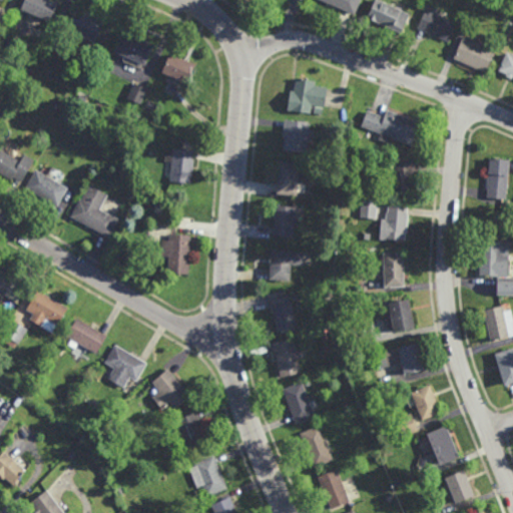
[(48,21),(20,9),(23,0),(51,0),(56,2),(48,21)]
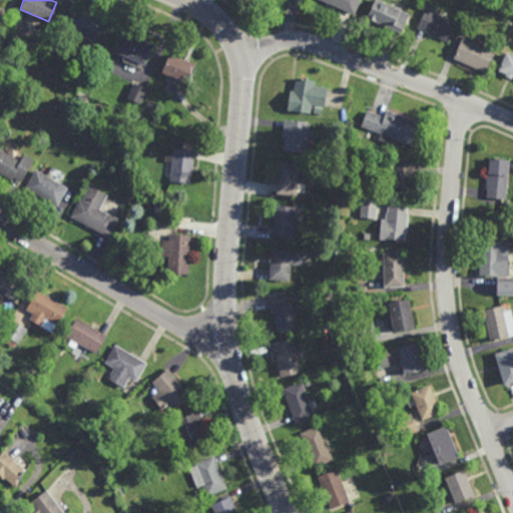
[(360,0),(353,15),(319,0),(360,0)]
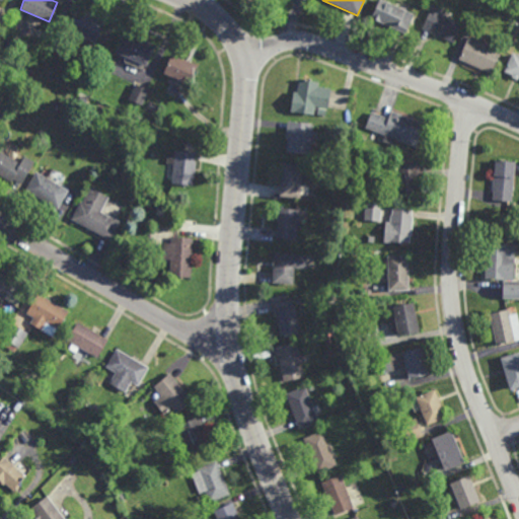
[(404,33),(371,18),(378,0),(383,0),(414,14),(404,33)]
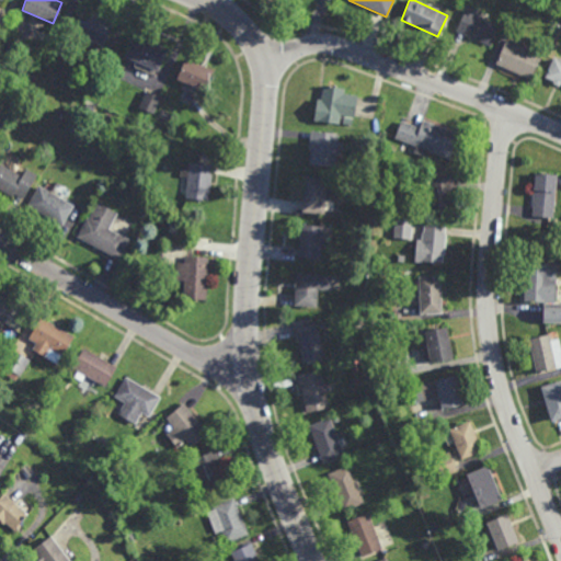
[(489,22),(490,20),(500,24),(490,45),(471,36),(472,35),(457,29),(464,12),(462,11),(466,3),(476,8),(472,15),(489,22)]
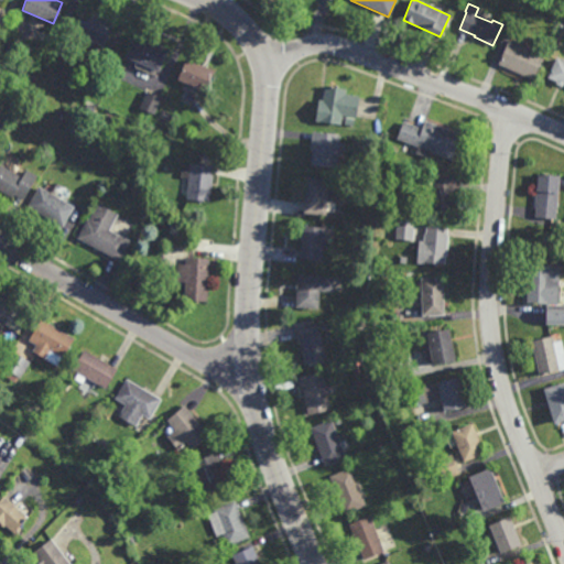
[(557,15),(552,13),(556,6),(561,9),(557,15)]
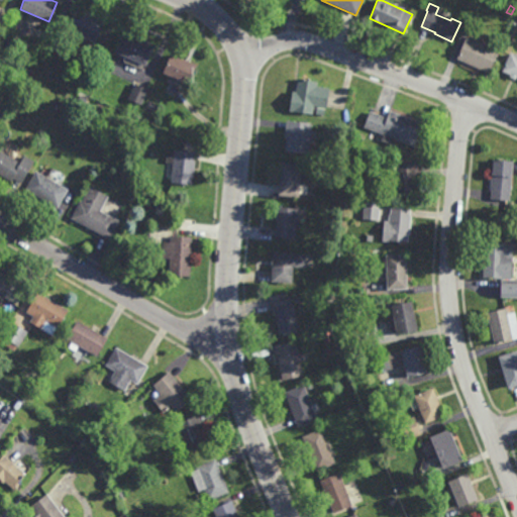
[(94,42),(68,31),(76,12),(102,23),(94,42)]
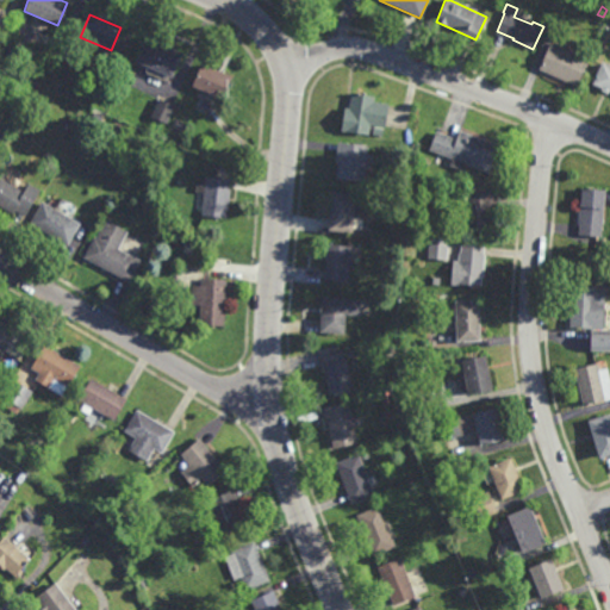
[(172,78),(136,61),(147,37),(182,54),(172,78)]
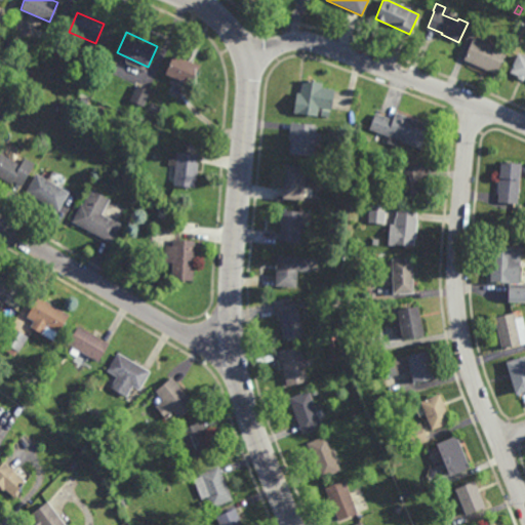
[(496,74),(463,59),(474,37),(506,51),(496,74)]
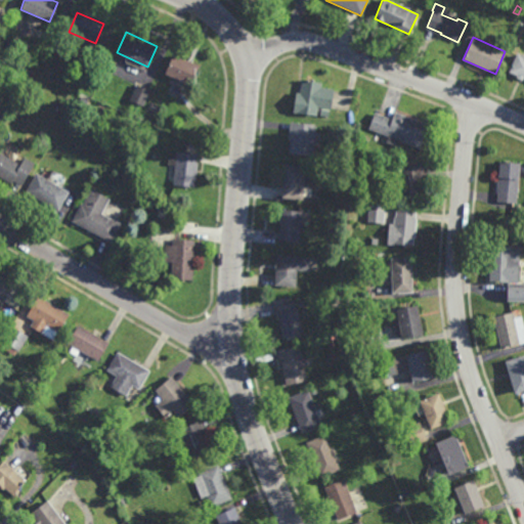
[(523,78),(522,81),(517,78),(518,76),(509,72),(517,52),(523,55),(523,78)]
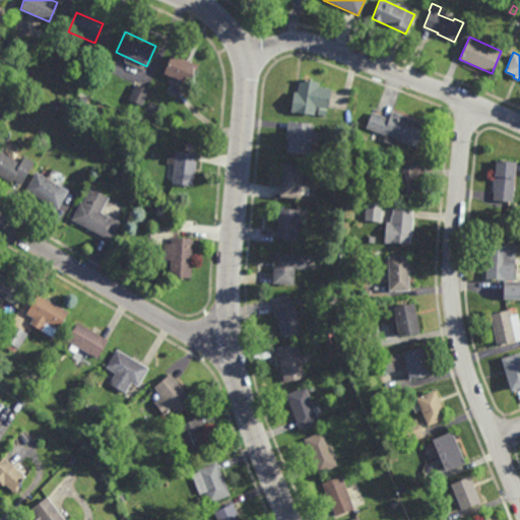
[(189,84),(164,73),(173,54),(198,66),(189,84)]
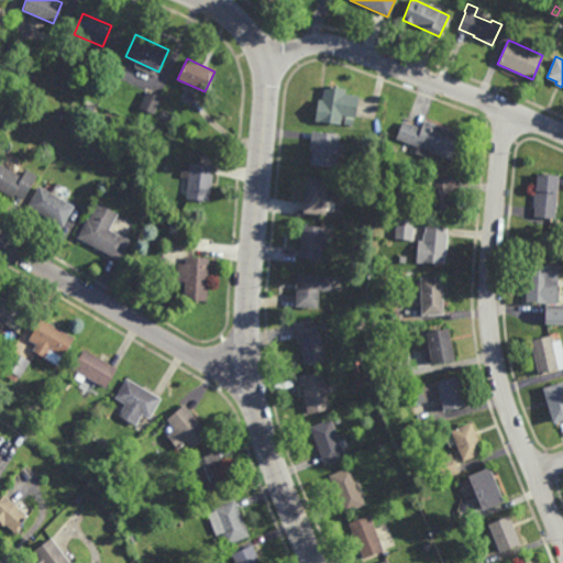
[(154,113),(140,106),(148,87),(163,95),(154,113)]
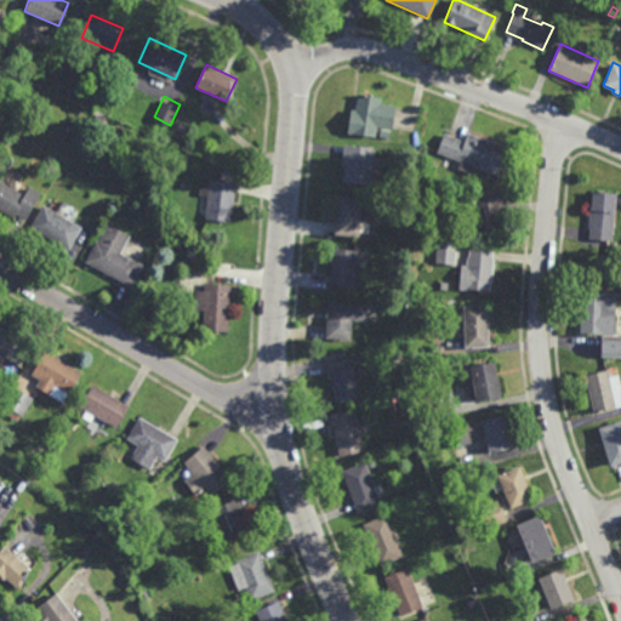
[(392,130),(375,129),(374,138),(347,135),(349,110),(354,112),(355,96),(380,98),(379,104),(394,107),(392,130)]
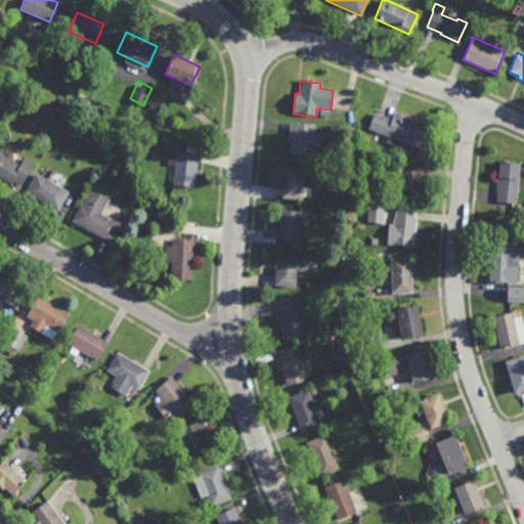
[(157,111),(150,107),(153,102),(159,105),(157,111)]
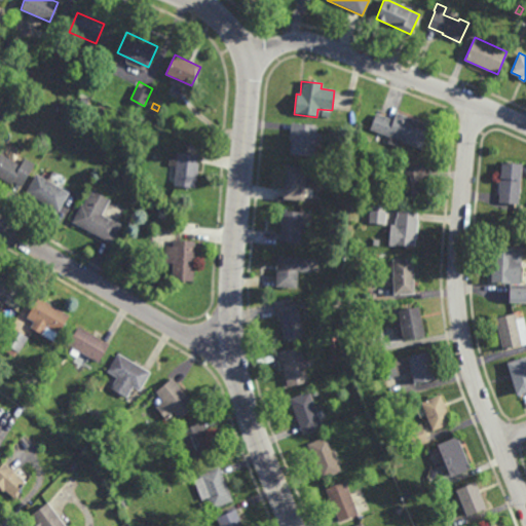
[(428,124),(421,147),(413,144),(412,146),(402,142),(402,141),(390,137),(389,138),(370,130),(376,113),(393,119),(396,112),(428,124)]
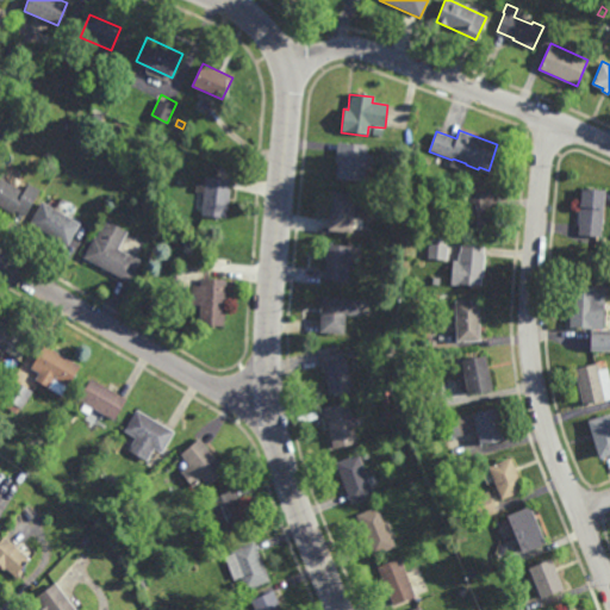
[(362,179),(334,175),(337,143),(366,145),(362,179)]
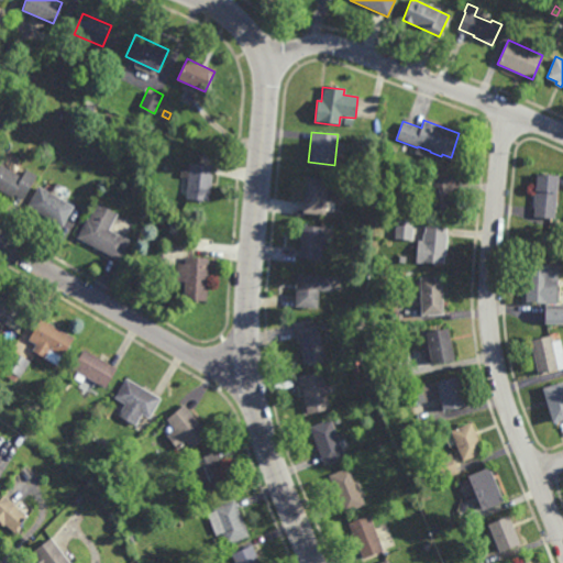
[(388,164),(381,163),(381,154),(389,155),(388,164)]
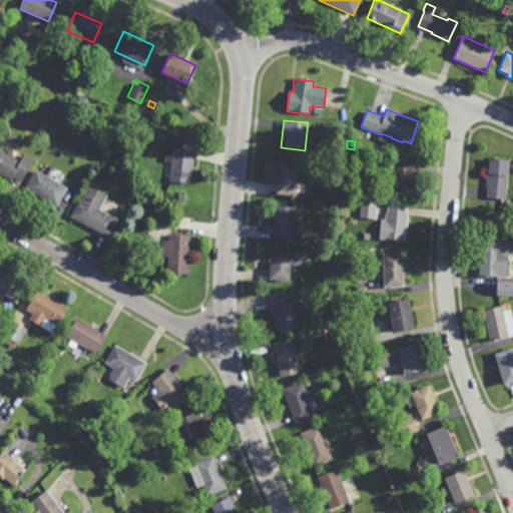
[(192,173),(191,173),(190,182),(170,180),(171,161),(166,160),(166,147),(194,148),(192,173)]
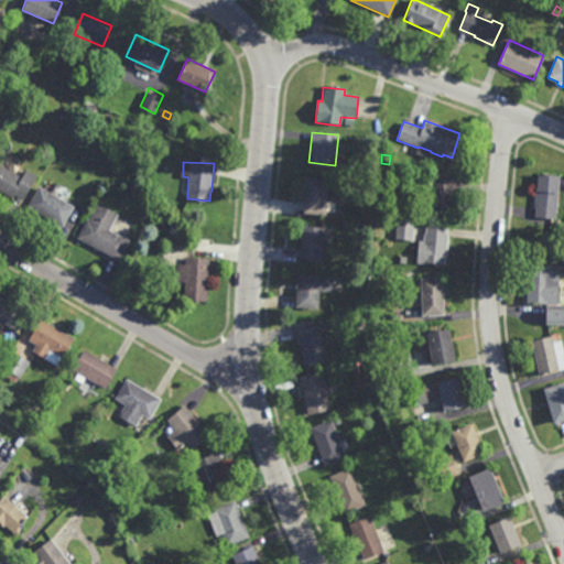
[(0,164),(22,177),(26,170),(36,175),(23,198),(14,194),(12,196),(0,188),(0,164)]
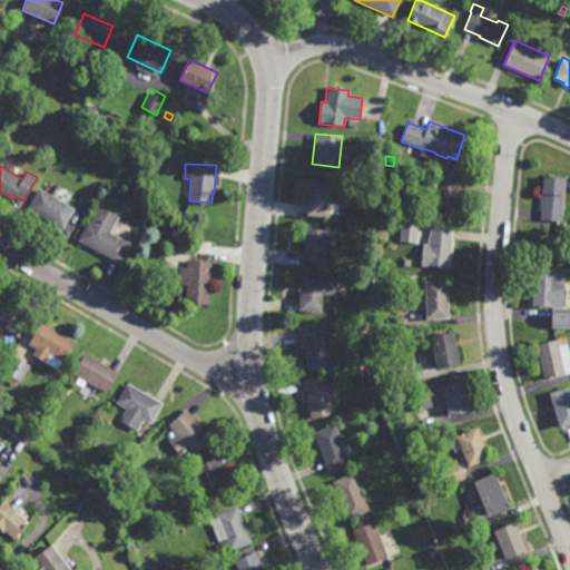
[(429,182),(413,180),(413,169),(430,170),(429,182)]
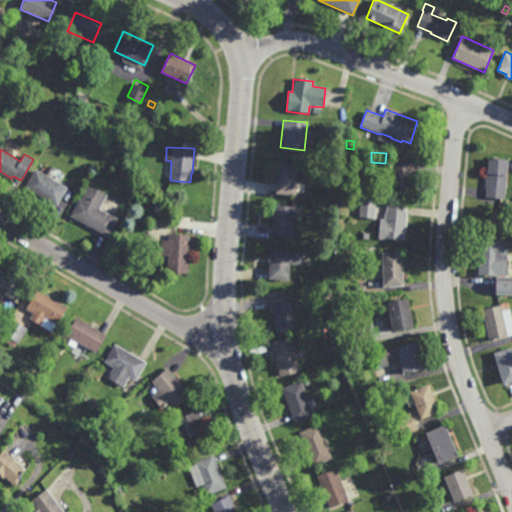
[(504,197),(485,195),(488,155),(508,157),(504,197)]
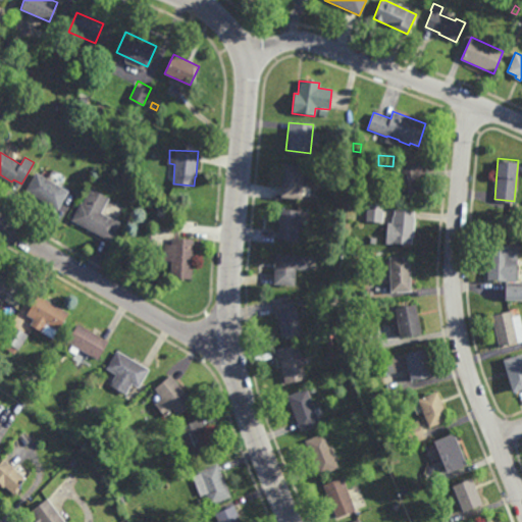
[(309,187),(300,186),(299,197),(278,195),(281,161),(303,163),(302,168),(310,169),(309,187)]
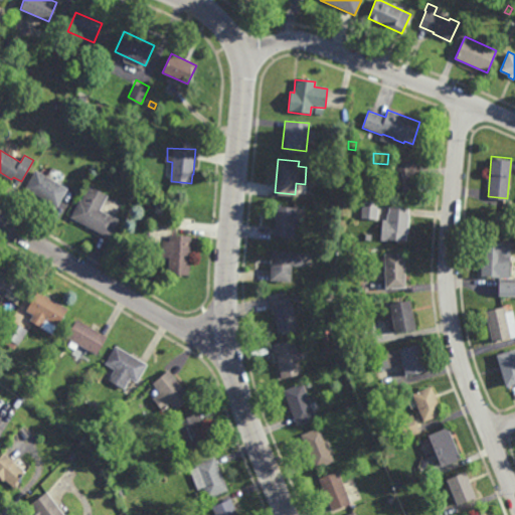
[(411,196),(391,194),(392,181),(388,181),(389,168),(394,169),(394,161),(414,163),(411,196)]
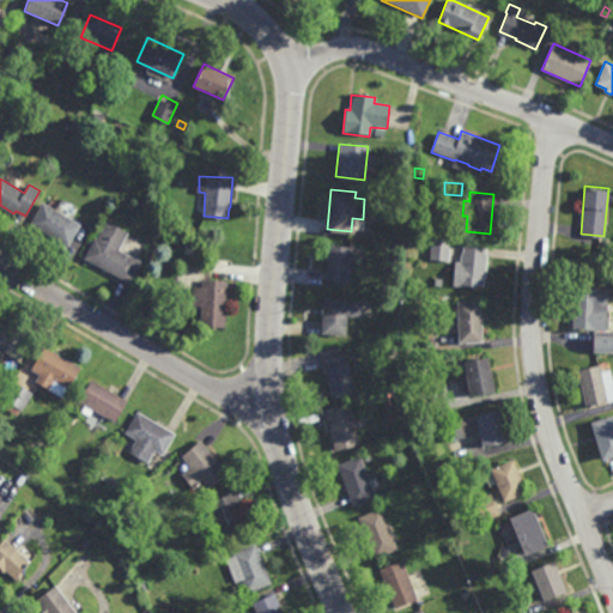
[(67,244),(31,223),(43,201),(79,224),(67,244)]
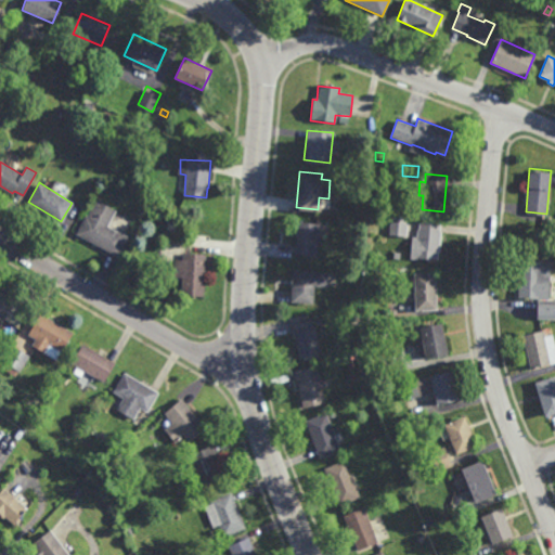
[(132,220),(125,234),(128,235),(118,255),(77,234),(86,215),(88,216),(95,199),(116,209),(115,211),(132,220)]
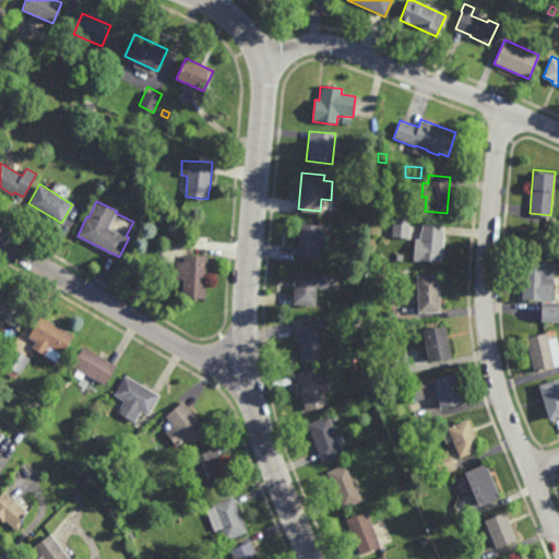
[(80,212),(73,209),(76,203),(83,206),(80,212)]
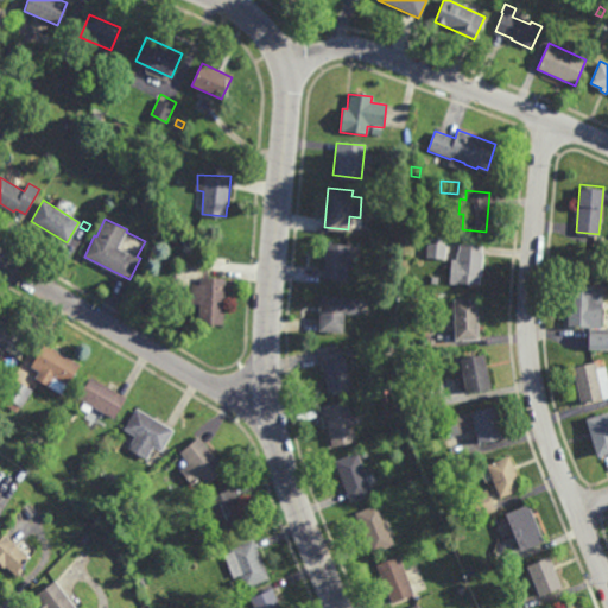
[(401,240),(387,239),(387,227),(401,228),(401,240)]
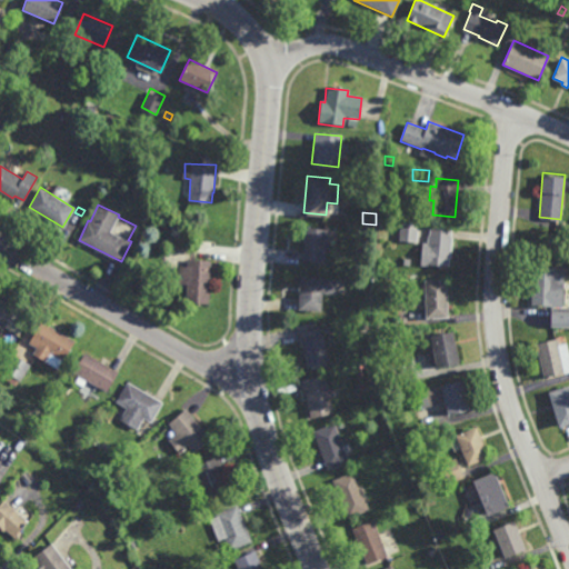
[(416,240),(398,238),(400,218),(417,220),(416,240)]
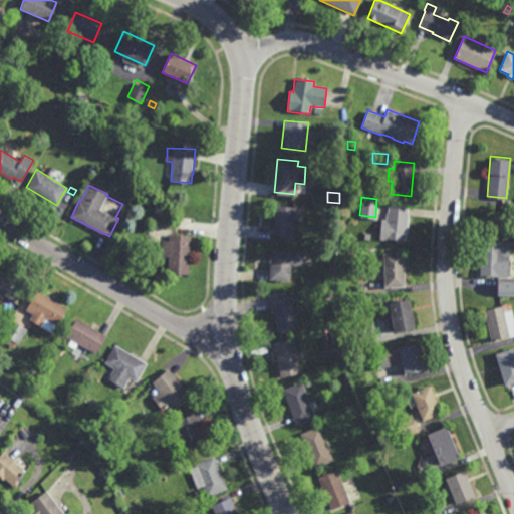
[(407,213),(408,213),(406,231),(405,231),(404,239),(384,237),(384,238),(379,238),(381,218),(386,219),(386,211),(387,211),(388,203),(408,206),(407,213)]
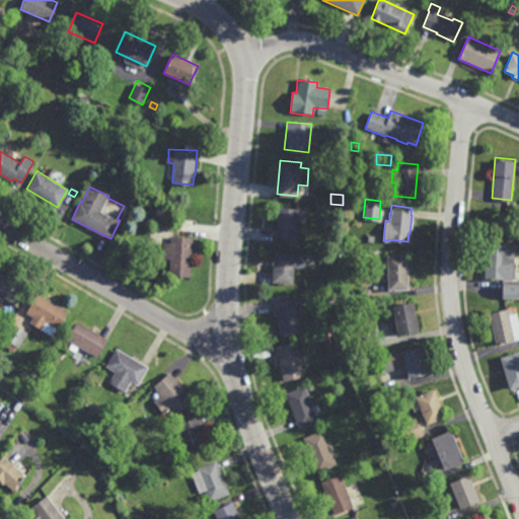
[(163,215),(156,214),(157,206),(164,207),(163,215)]
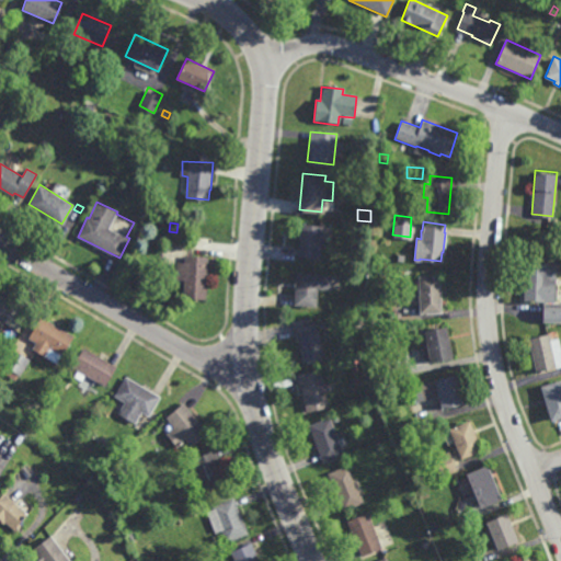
[(319,258),(296,255),(299,222),(322,225),(319,258)]
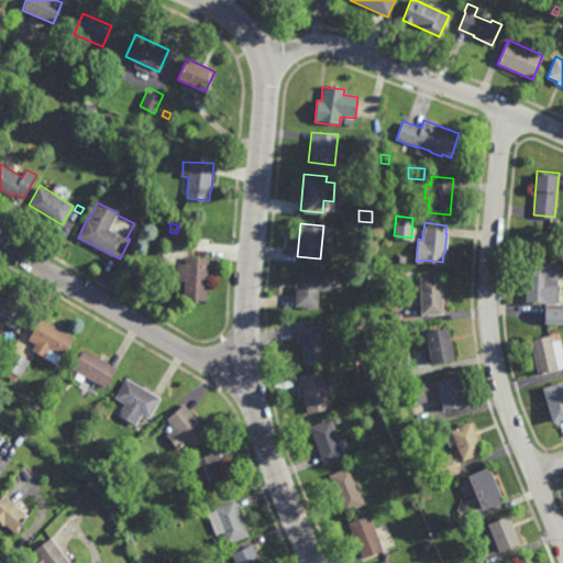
[(208,300),(185,299),(185,280),(177,280),(177,263),(187,263),(187,254),(209,255),(208,300)]
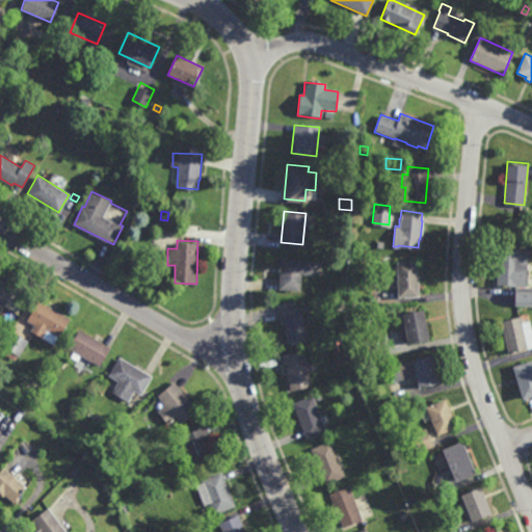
[(526,285),(496,284),(498,247),(527,248),(526,285)]
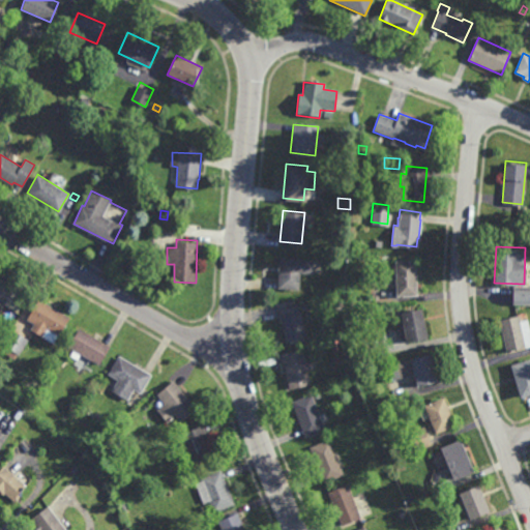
[(312,272),(299,271),(298,289),(276,287),(278,257),(313,259),(312,272)]
